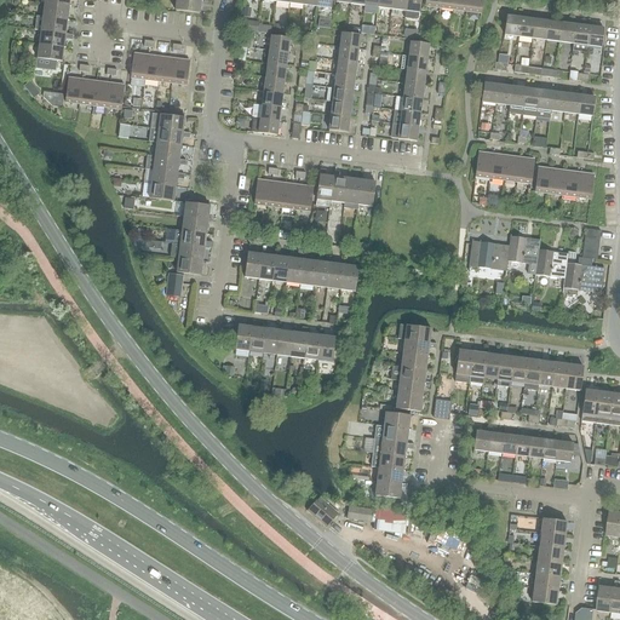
[(201,0),(176,0),(174,11),(200,15),(201,0)]
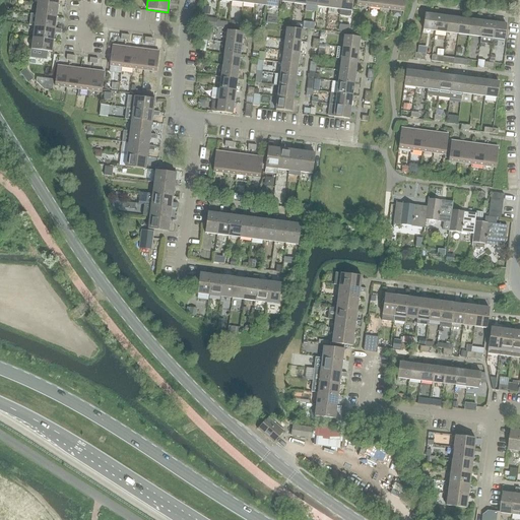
[(317,0),(317,7),(328,8),(329,0),(317,0)]
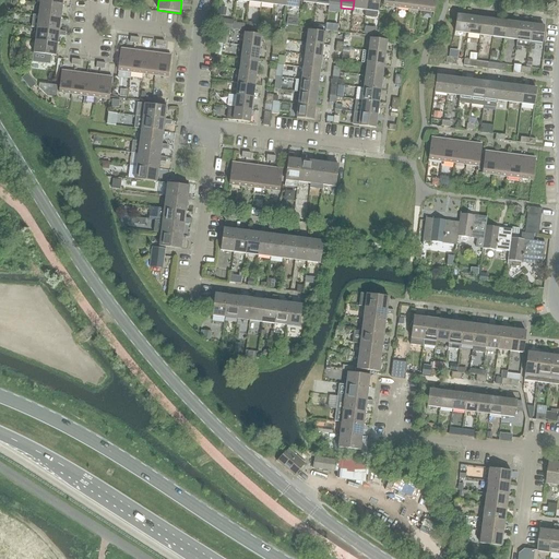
[(354,0),(353,9),(365,11),(366,11),(366,0),(354,0)]
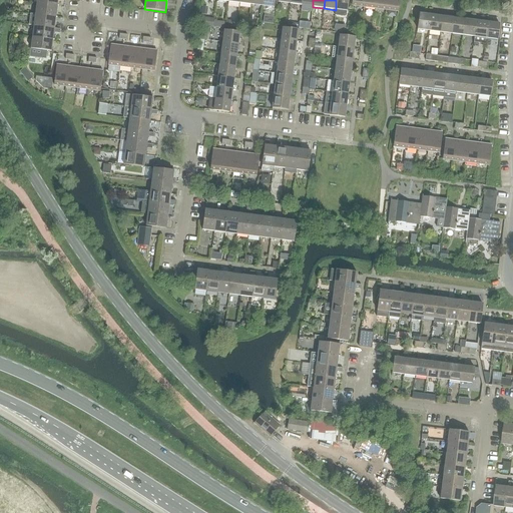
[(346,16),(347,11),(348,0),(336,0),(336,10),(335,10),(335,15),(345,17),(346,16)]
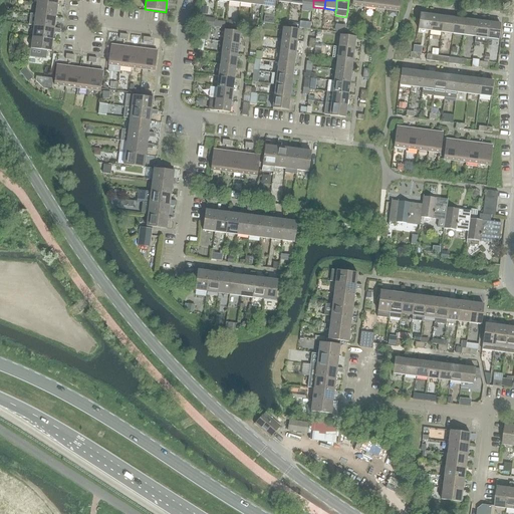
[(375,8),(375,0),(364,0),(363,7),(375,8)]
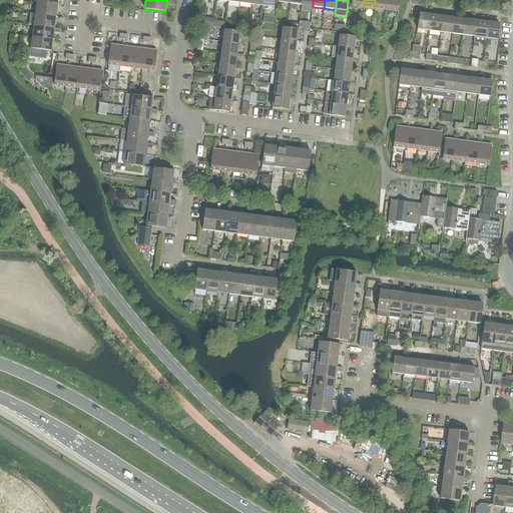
[(386,10),(387,0),(375,0),(375,8),(386,10)]
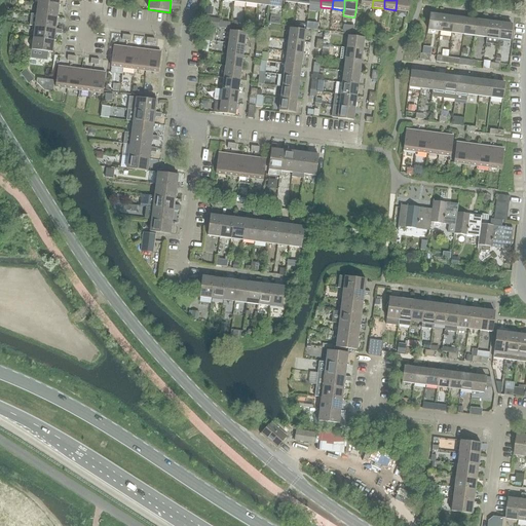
[(397,0),(396,10),(408,11),(409,0),(397,0)]
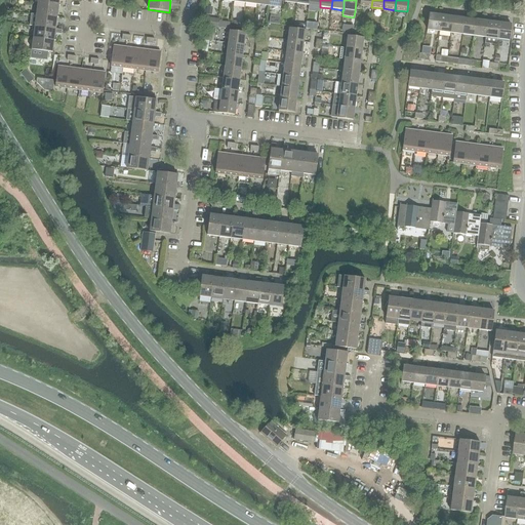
[(36,15),(56,17),(58,6),(38,3),(36,14),(36,15)]
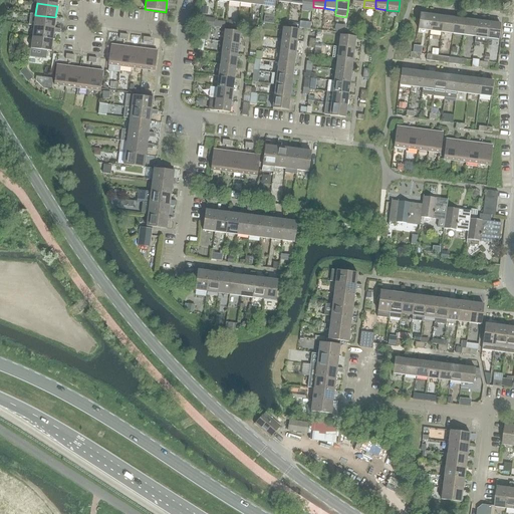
[(34,26),(54,29),(55,17),(35,15),(35,14),(30,14),(29,26),(34,26)]
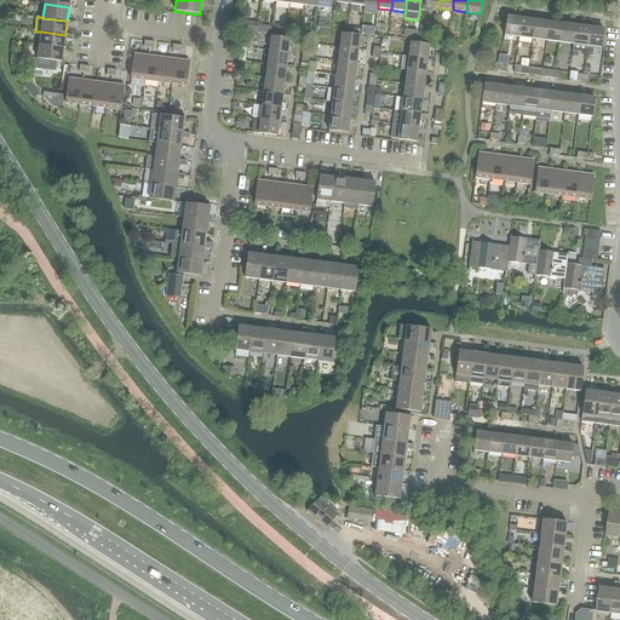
[(504,35),(518,38),(521,18),(506,17),(504,35)]
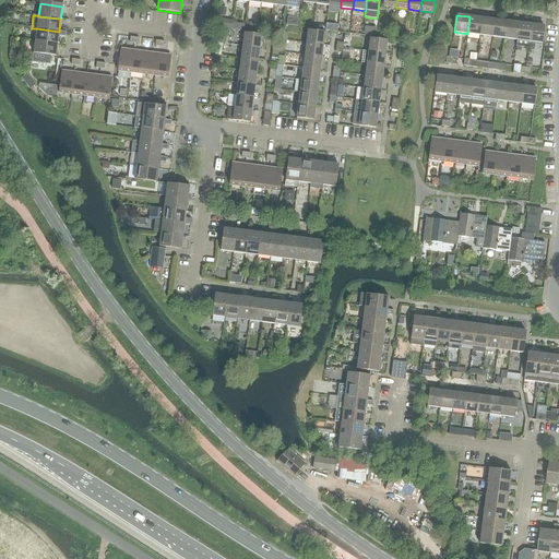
[(470,16),(467,34),(479,35),(482,19),(470,16)]
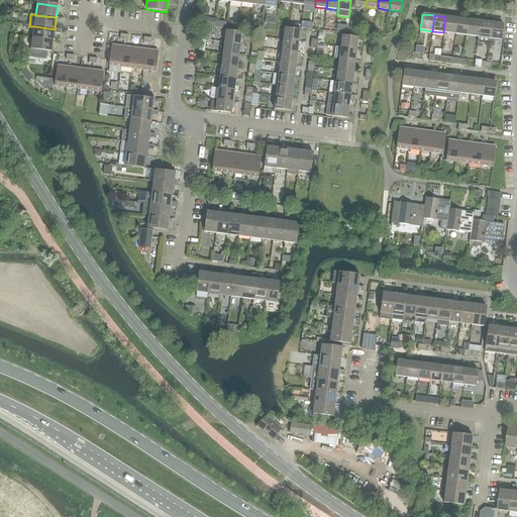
[(215,19),(204,17),(203,17),(202,25),(214,27),(215,19)]
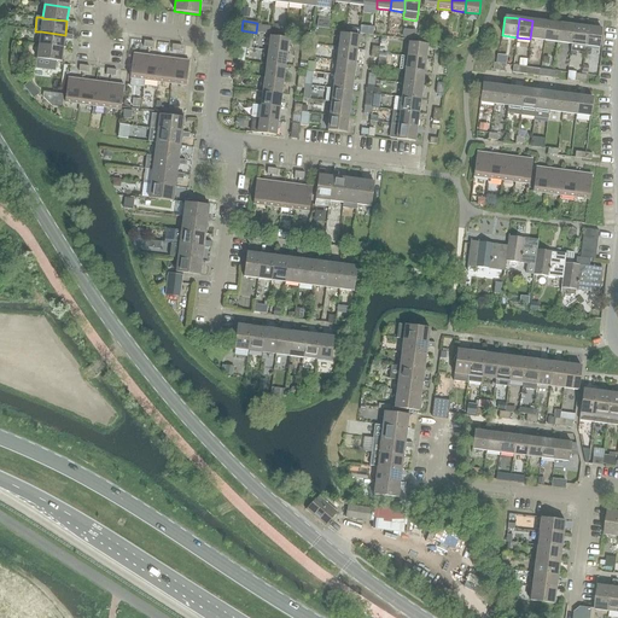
[(532,21),(530,39),(544,41),(547,22),(532,21)]
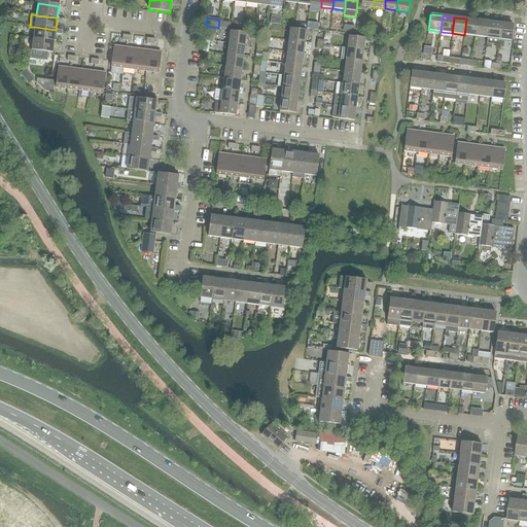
[(466,19),(464,35),(476,36),(478,21),(466,19)]
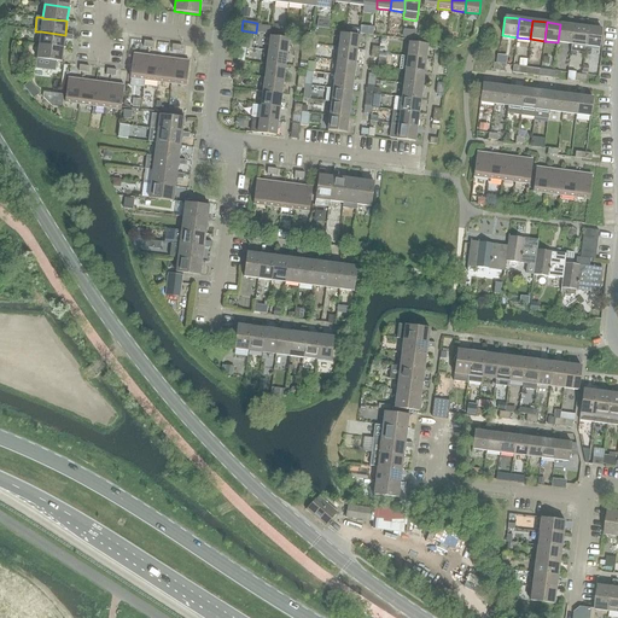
[(560,24),(558,42),(571,45),(573,25),(560,24)]
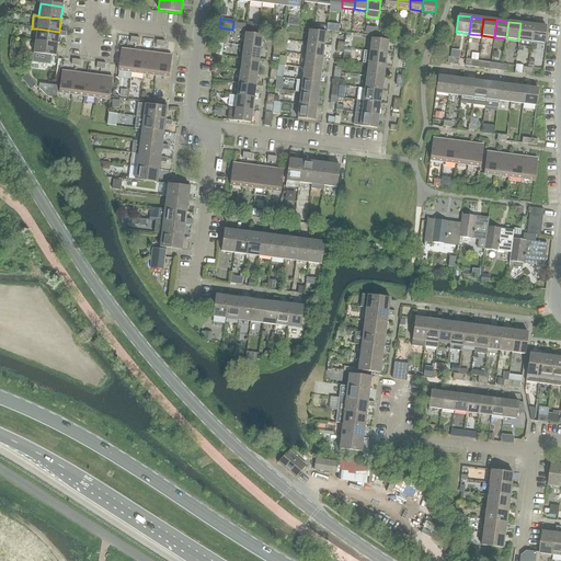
[(521,23),(518,41),(518,46),(530,48),(531,42),(533,25),(521,23)]
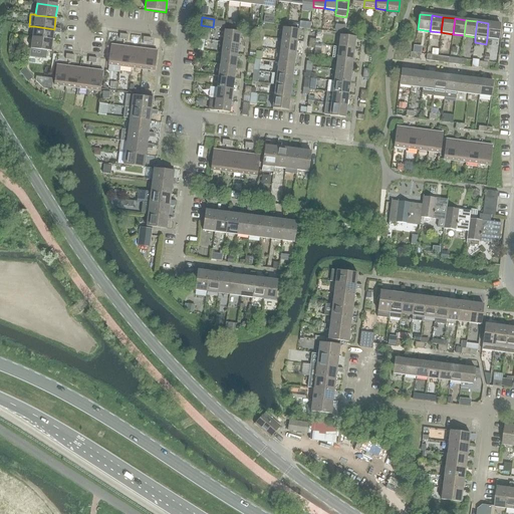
[(488,23),(487,38),(498,40),(500,24),(488,23)]
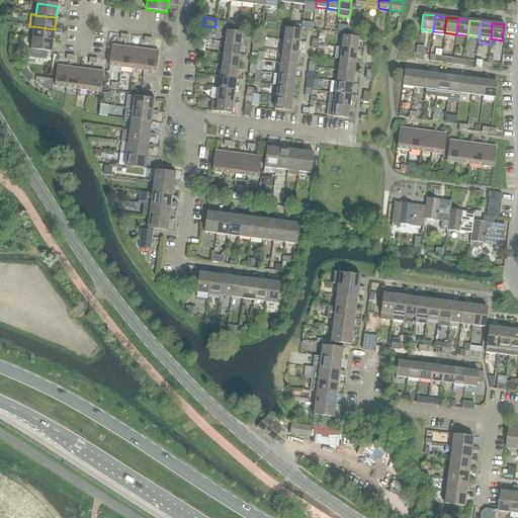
[(338,24),(337,31),(348,33),(349,25),(338,24)]
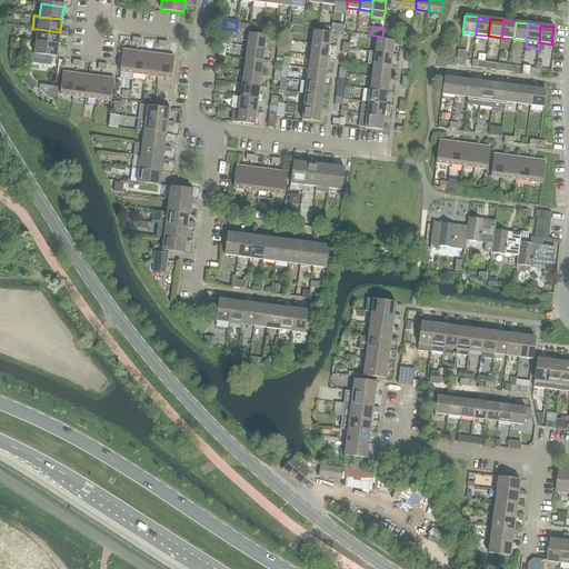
[(36,41),(58,45),(60,32),(38,29),(36,41)]
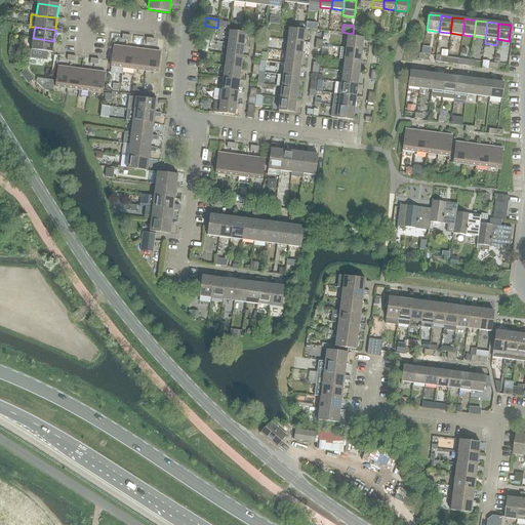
[(212,29),(205,28),(204,37),(211,38),(212,29)]
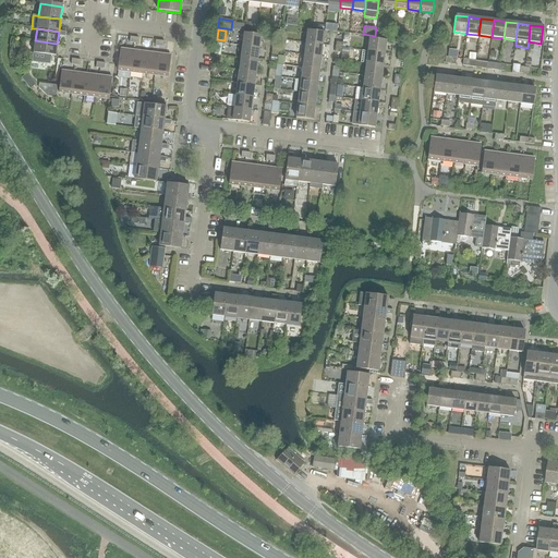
[(324,33),(307,31),(305,44),(323,46),(324,33)]
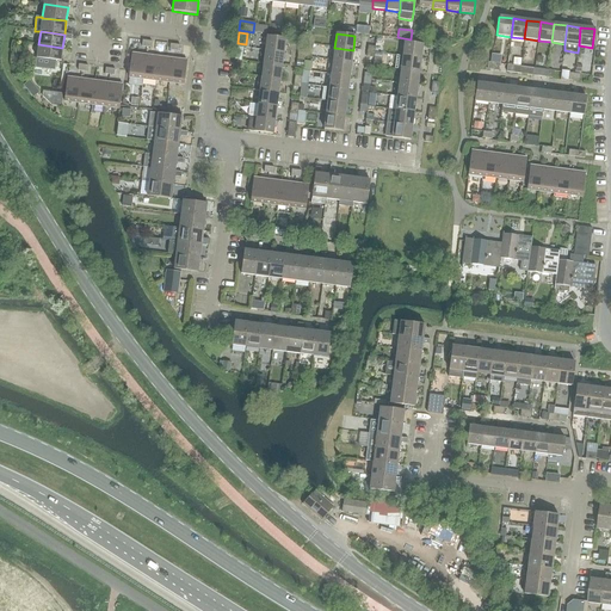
[(285,38),(267,36),(265,50),(284,53),(285,38)]
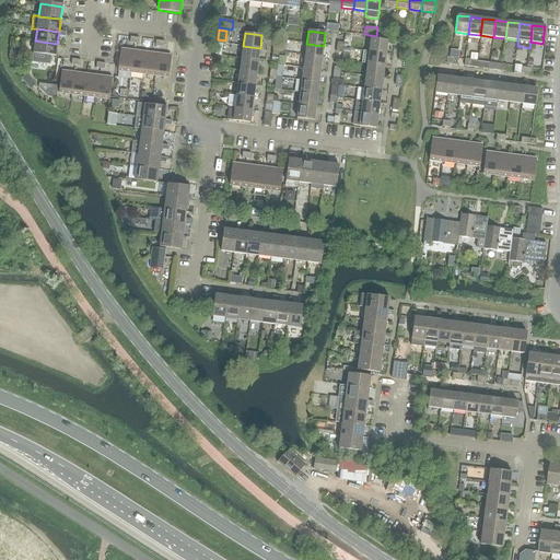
[(386,54),(387,41),(371,38),(369,51),(386,54)]
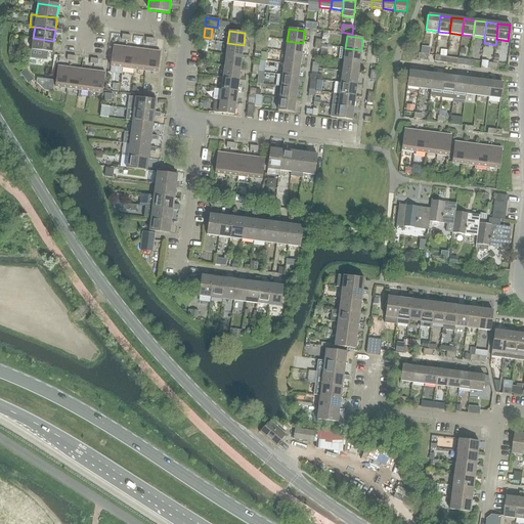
[(41,57),(42,51),(52,52),(53,41),(33,38),(32,50),(31,56),(41,57)]
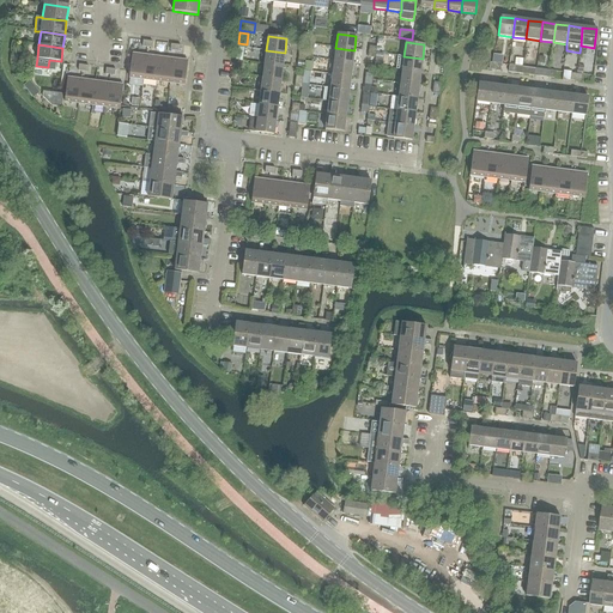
[(354,50),(335,48),(334,61),(352,64),(354,50)]
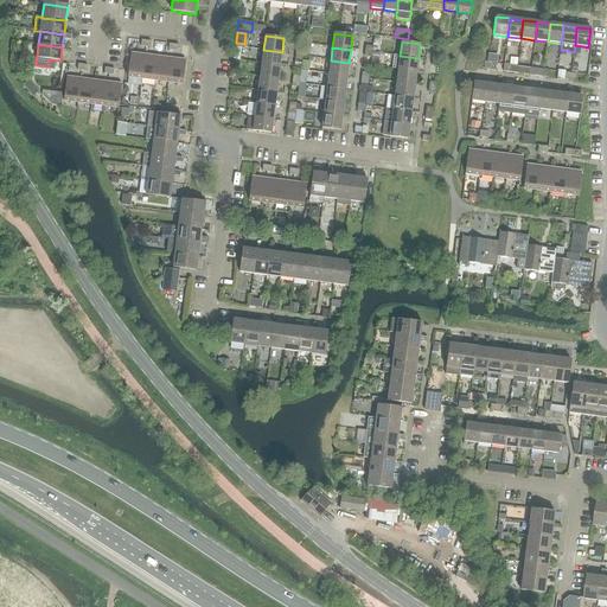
[(282,52),(263,50),(262,63),(280,65),(282,52)]
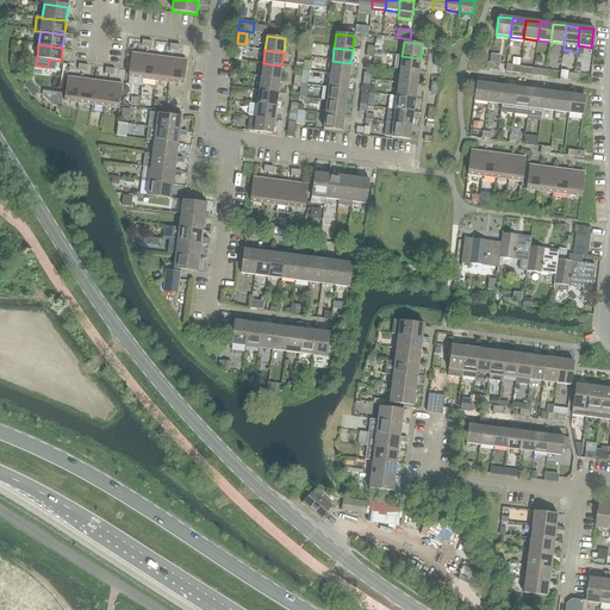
[(142,79),(145,55),(131,54),(129,78),(142,79)]
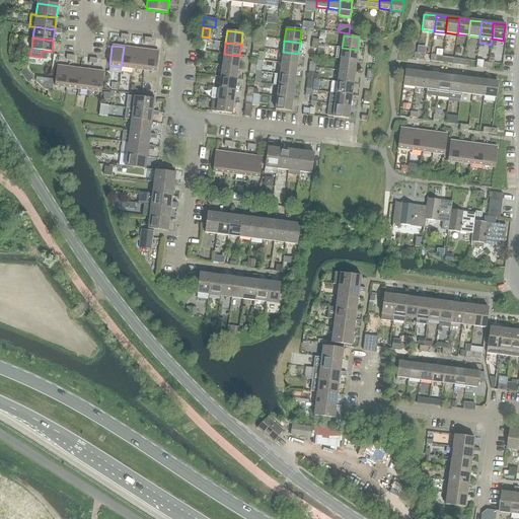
[(124,47),(121,67),(133,69),(135,49),(124,47)]
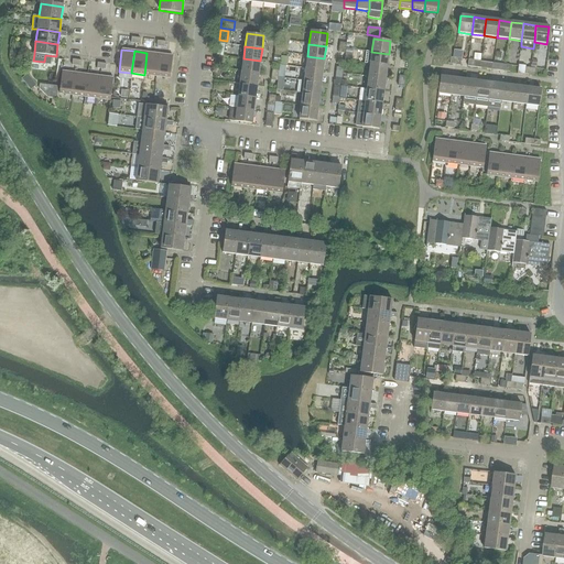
[(370,65),(387,67),(389,54),(371,52),(366,51),(365,64),(370,65)]
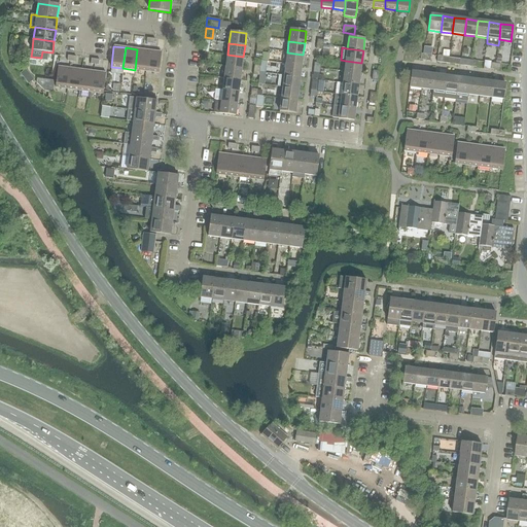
[(137,49),(135,70),(146,71),(149,50),(137,49)]
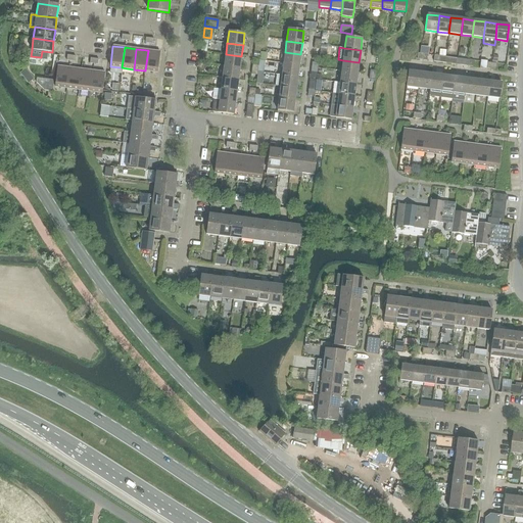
[(148,50),(145,70),(157,73),(159,52),(148,50)]
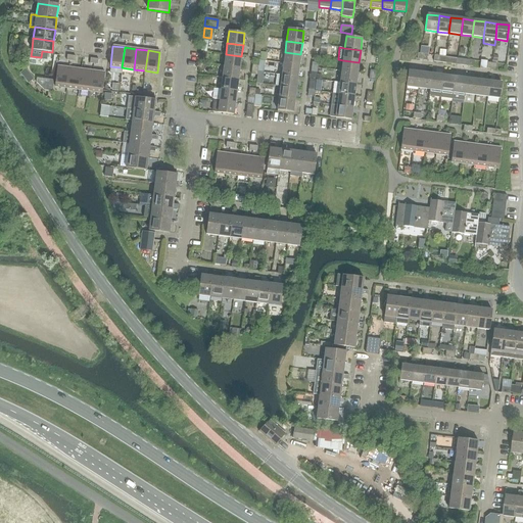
[(300,54),(285,52),(283,63),(299,65),(300,54)]
